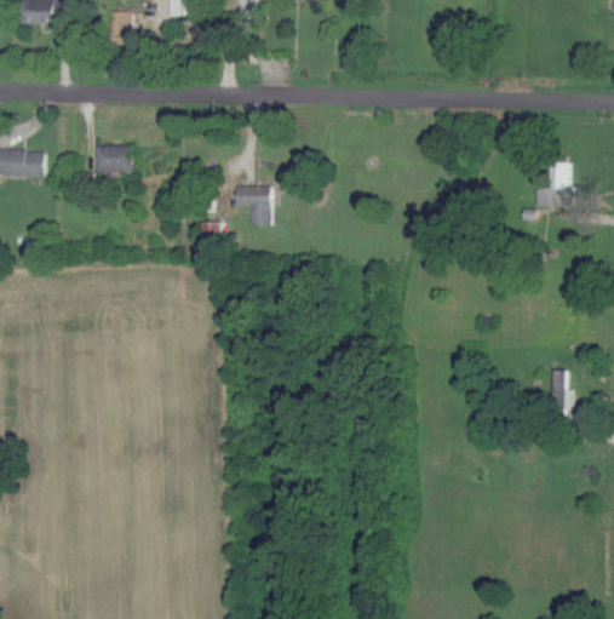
[(69,22),(68,0),(19,0),(21,23),(69,22)]
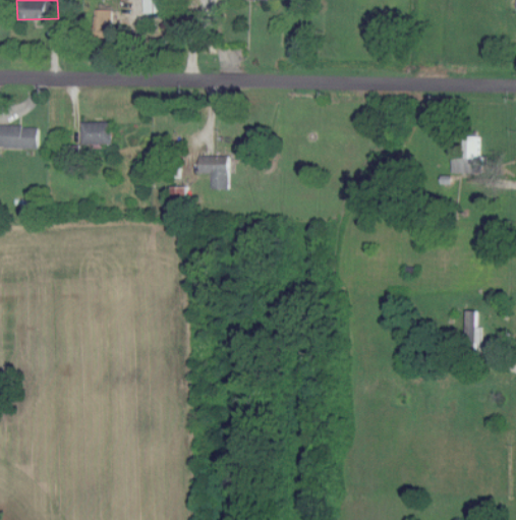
[(152,0),(158,0),(140,0),(141,12),(153,12),(152,0)]
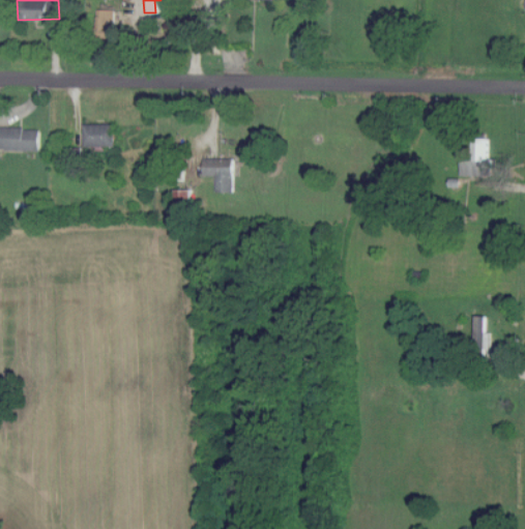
[(112,9),(94,8),(93,35),(111,35),(112,9)]
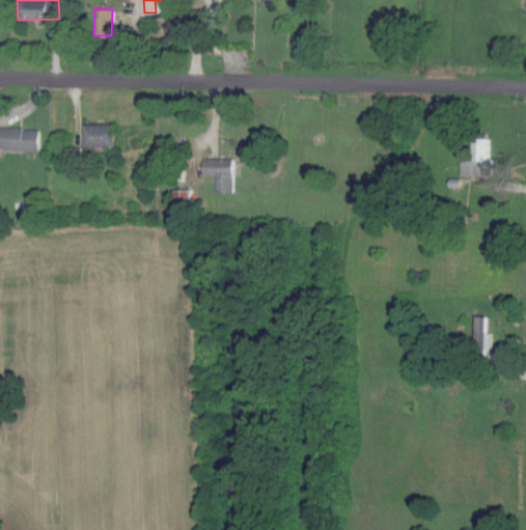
[(112,123),(81,123),(80,145),(111,146),(112,123)]
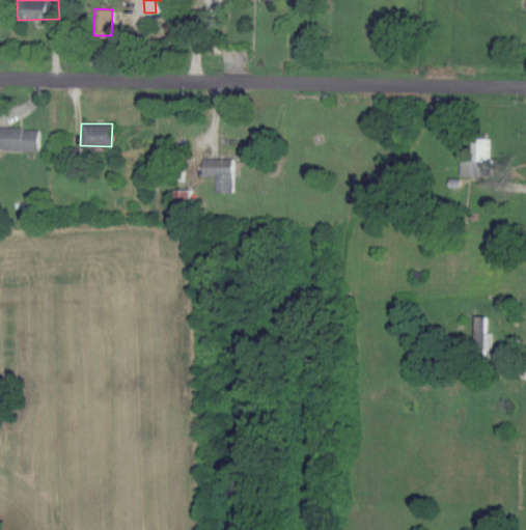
[(0,150),(36,150),(36,128),(0,127),(0,150)]
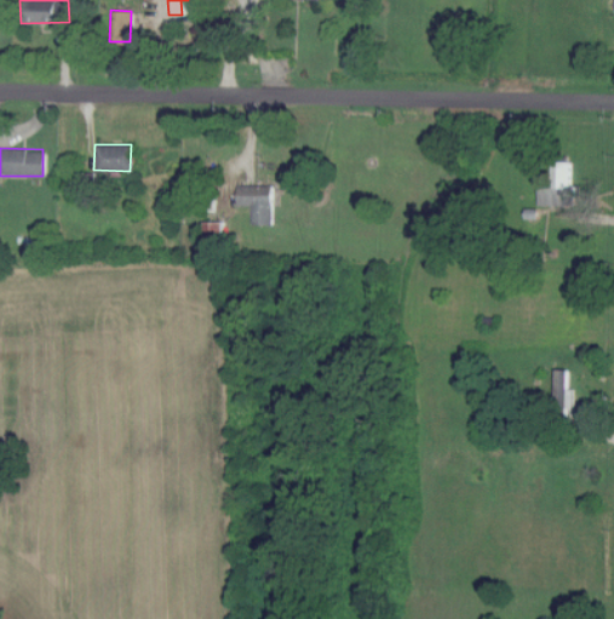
[(569,162),(549,162),(549,184),(535,184),(535,205),(569,206),(569,162)]
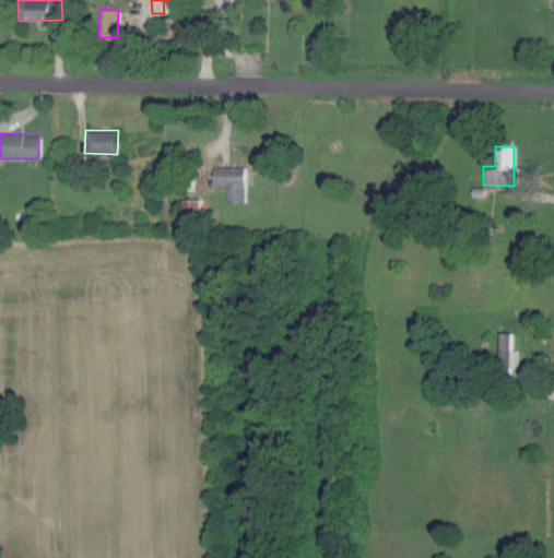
[(243,167),(211,166),(211,185),(224,185),(223,202),(243,202),(243,167)]
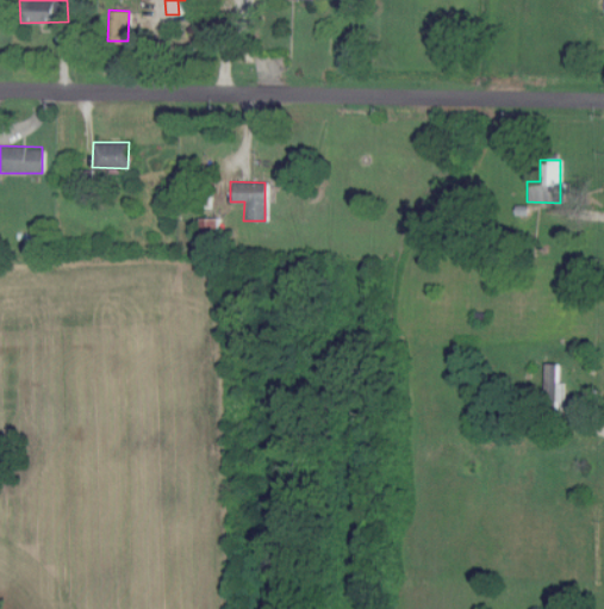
[(197,241),(215,242),(216,218),(197,218),(197,241)]
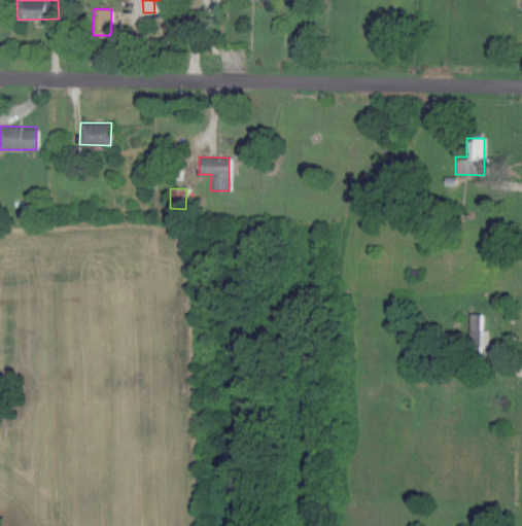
[(481,315),(471,314),(470,342),(479,342),(481,315)]
